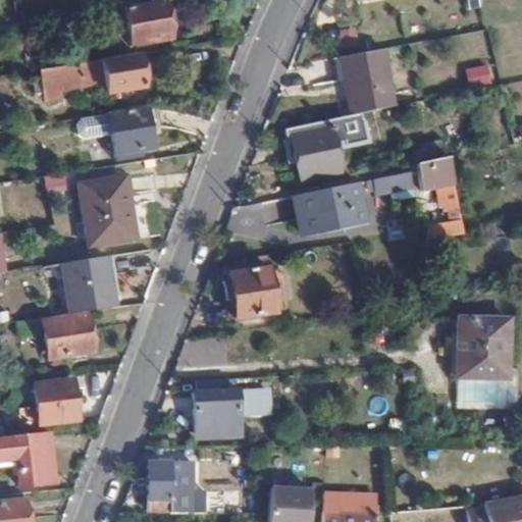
[(170,40),(163,0),(160,0),(125,6),(132,46),(170,40)]
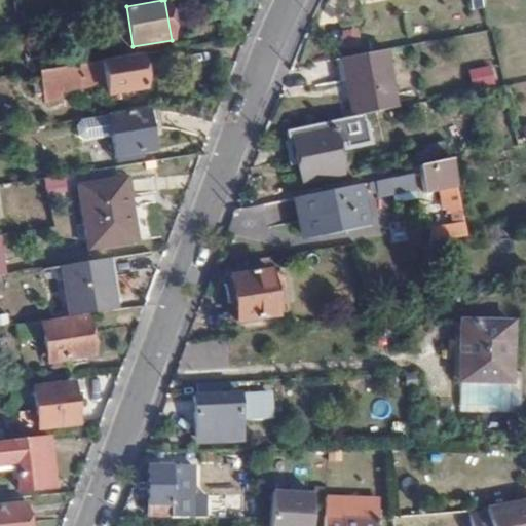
[(344,59),(354,118),(399,110),(388,50),(344,59)]
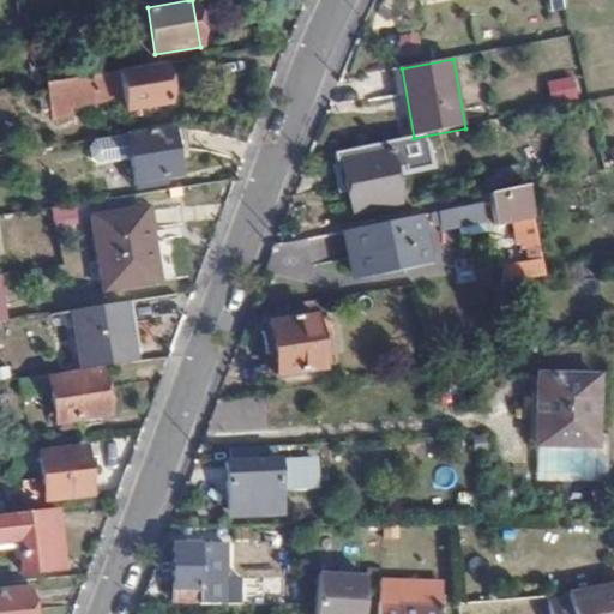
[(170,104),(164,62),(142,66),(120,70),(127,119),(143,116),(142,109),(170,104)]
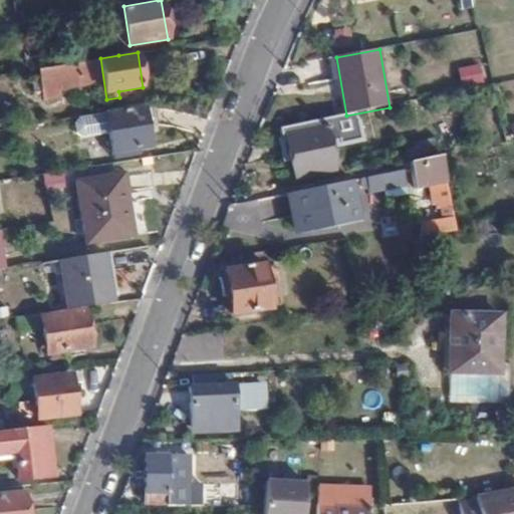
[(82,77),(80,61),(37,68),(37,73),(35,73),(36,85),(82,77)]
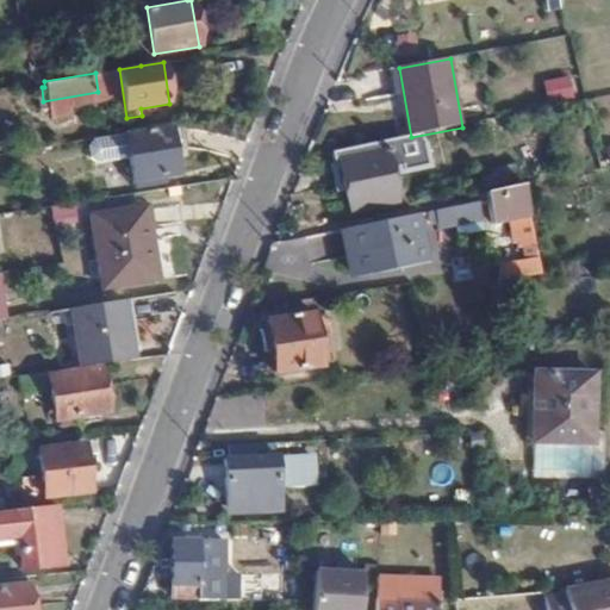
[(541,82),(546,104),(573,97),(567,75),(541,82)]
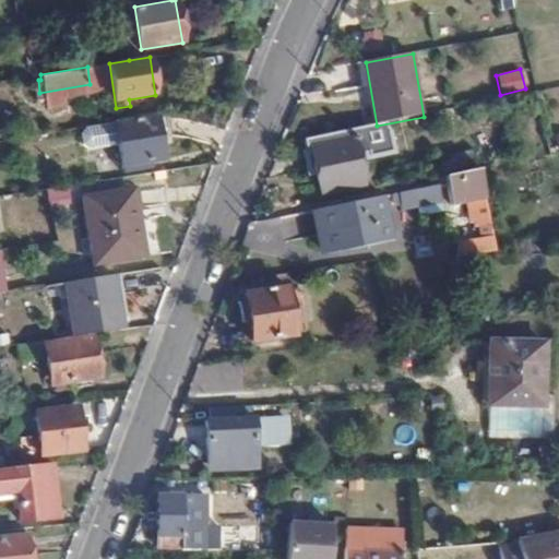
[(171,134),(168,114),(86,126),(83,132),(85,144),(90,147),(120,142),(125,169),(154,165),(154,159),(164,158),(161,137),(171,134)]
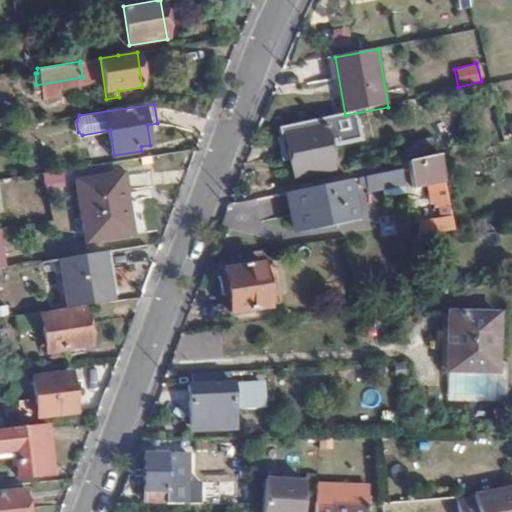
[(332,171),(323,127),(285,135),(294,178),(332,171)]
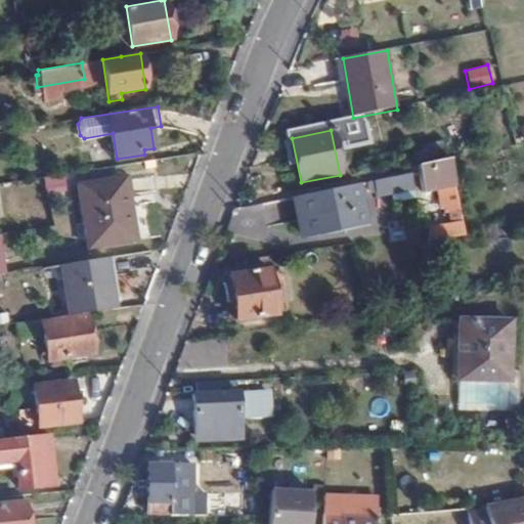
[(422,200),(430,245),(467,237),(450,159),(421,165),(423,180),(430,179),(430,183),(436,183),(444,187),(445,195),(422,200)]
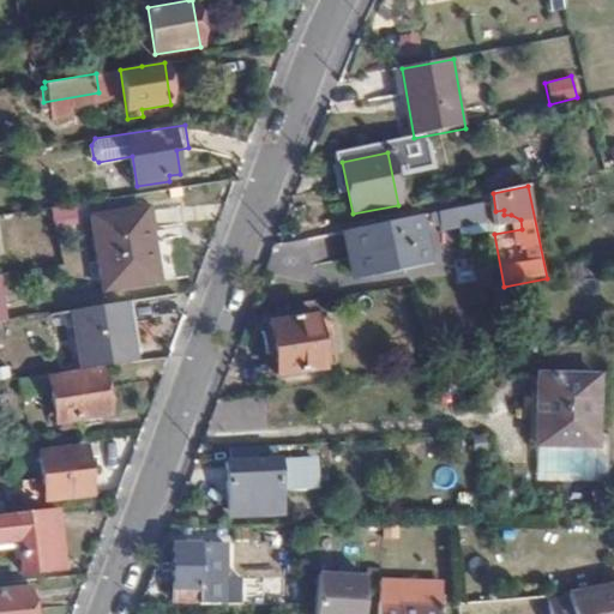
[(483,205),(439,212),(440,223),(458,220),(459,228),(487,223),(483,205)]
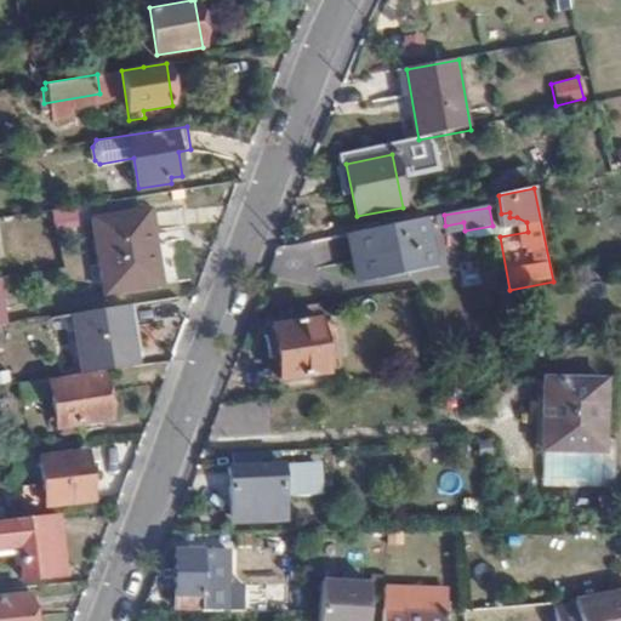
[(148,248),(142,211),(93,220),(106,294),(161,284),(157,246),(148,248)]
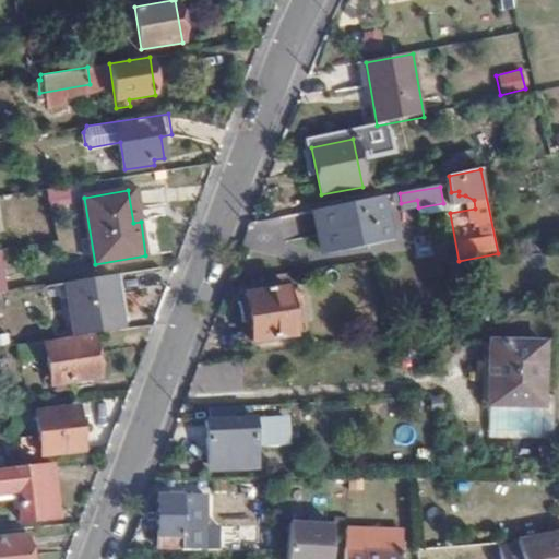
[(385,197),(320,210),(328,253),(394,240),(385,197)]
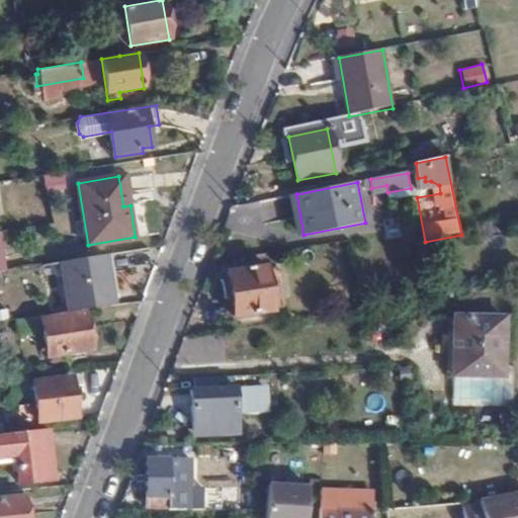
[(2,231),(0,231),(0,270),(8,269),(2,231)]
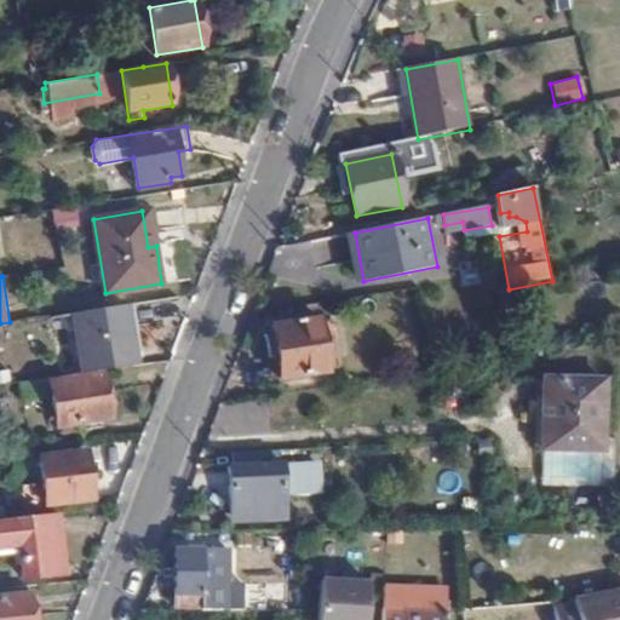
[(85,372),(137,363),(127,304),(76,313),(85,372)]
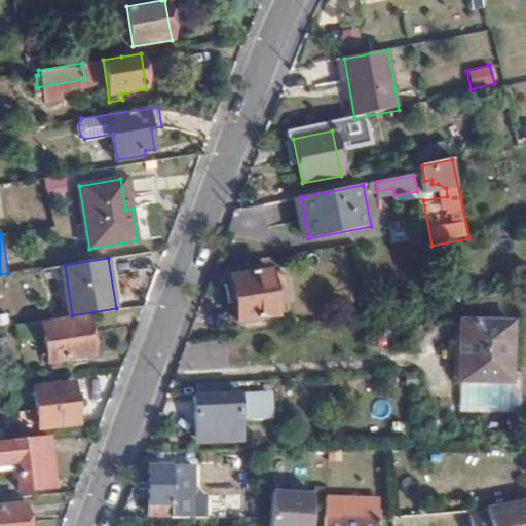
[(277,317),(271,273),(234,278),(240,323),(277,317)]
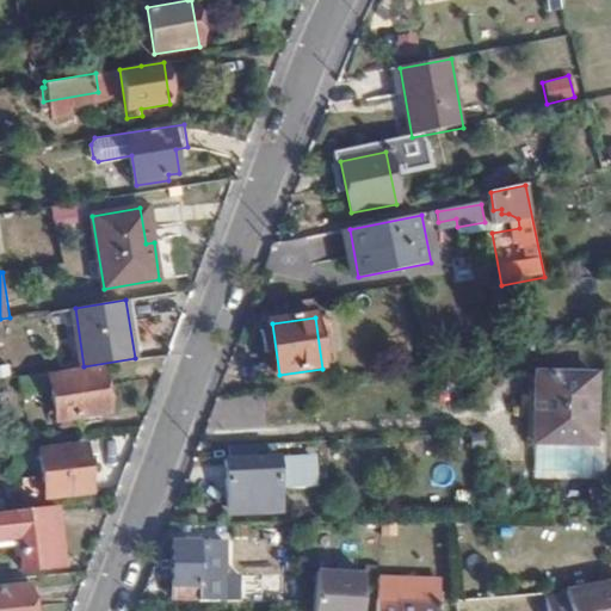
[(54,371),(26,376),(28,387),(56,384),(55,380),(54,371)]
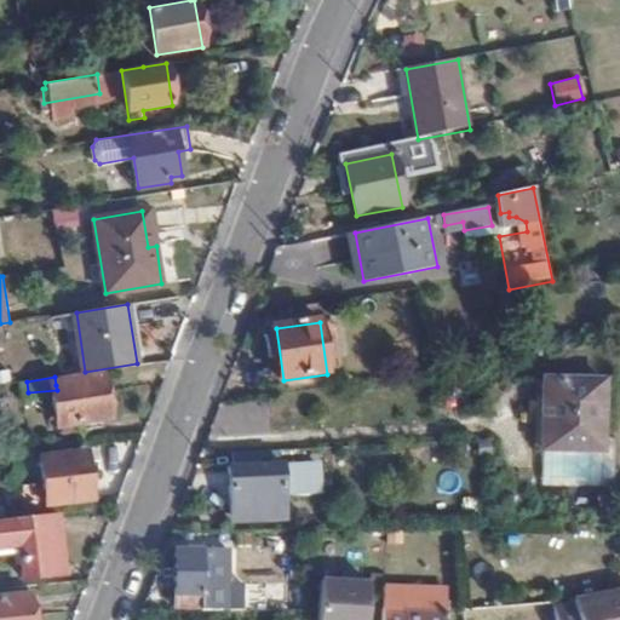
[(56,385),(57,390),(62,428),(115,420),(109,378),(56,385)]
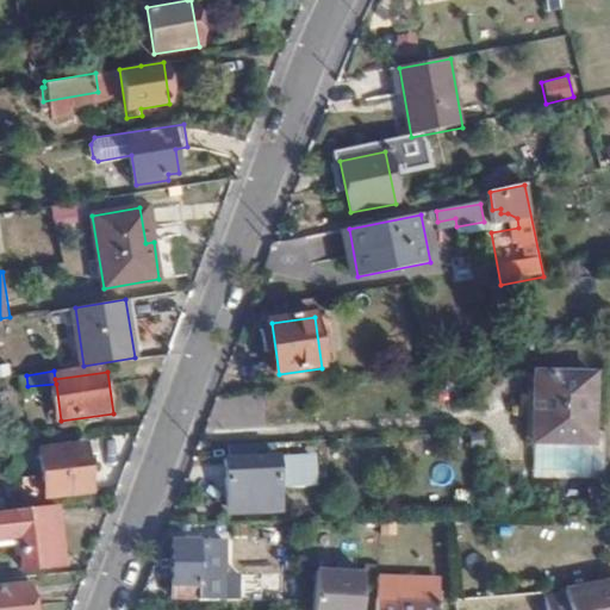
[(593,446),(597,378),(539,375),(534,441),(593,446)]
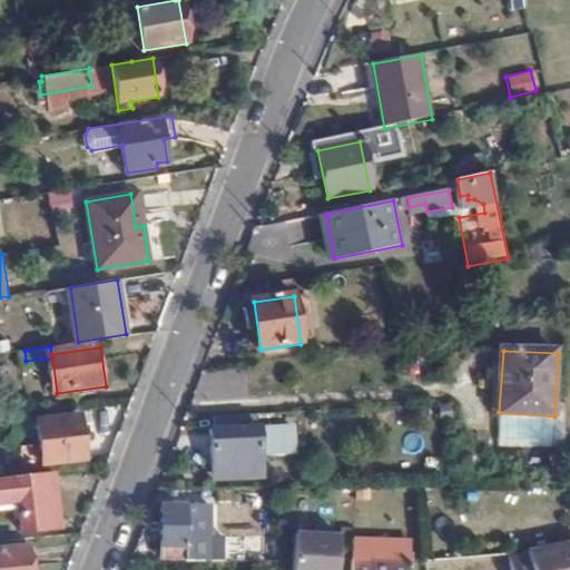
[(87,460),(80,415),(39,420),(43,464),(87,460)]
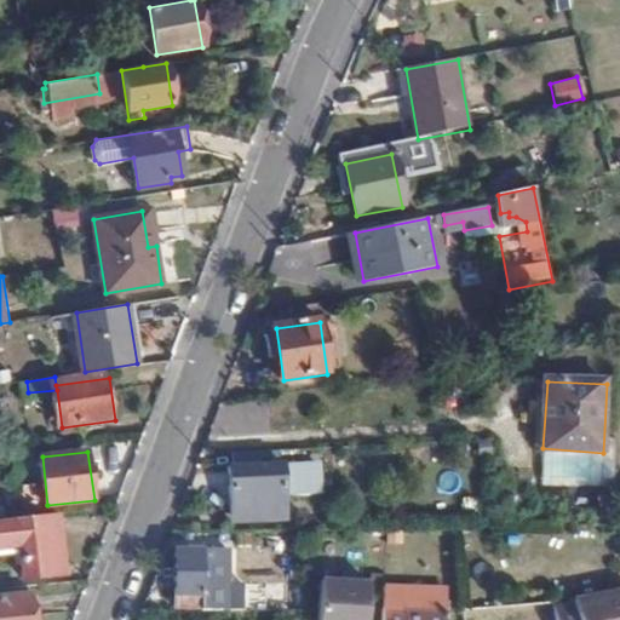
[(263,452),(235,453),(235,465),(233,466),(234,516),(258,517),(258,522),(287,522),(287,499),(311,499),(310,465),(264,466),(263,452)]
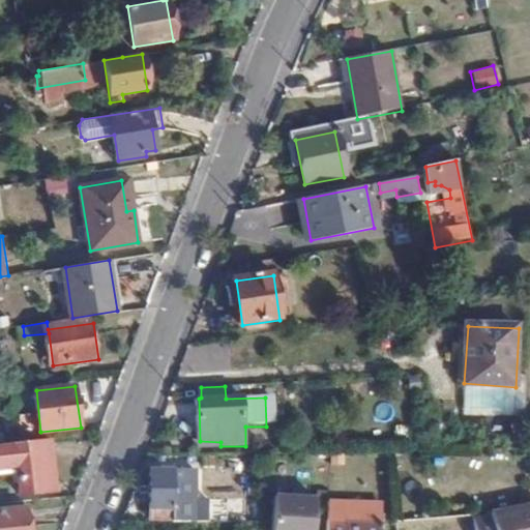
[(55,488),(50,437),(0,442),(0,468),(19,467),(22,491),(55,488)]
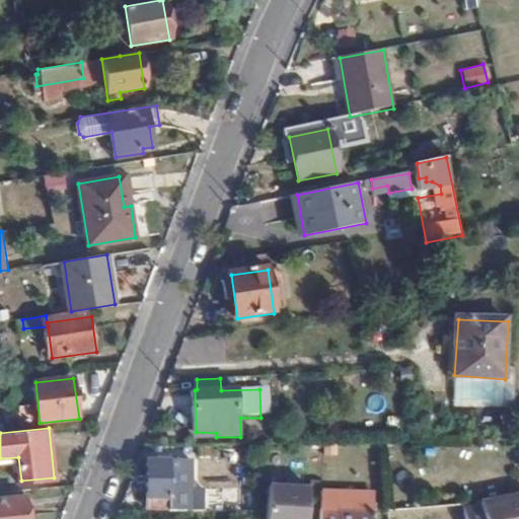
[(168,488),(167,462),(148,462),(147,509),(183,509),(183,488),(168,488)]
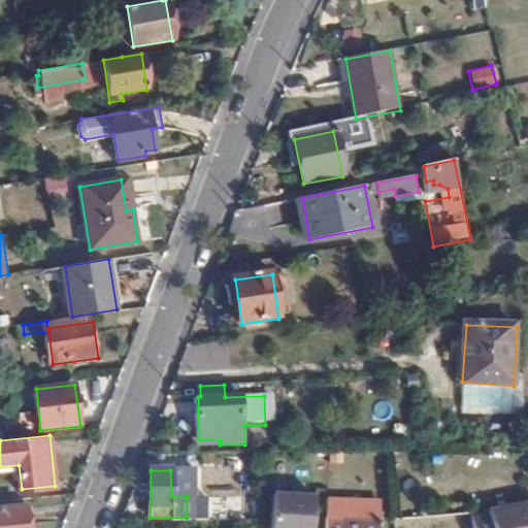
[(316,527),(319,495),(277,492),(274,527),(316,527)]
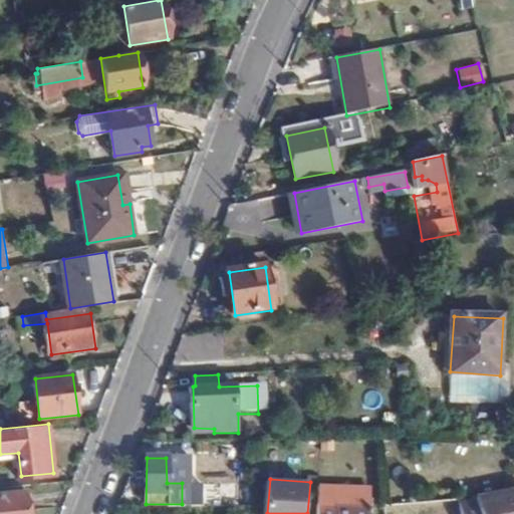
[(366,513),(366,486),(317,485),(316,513),(366,513)]
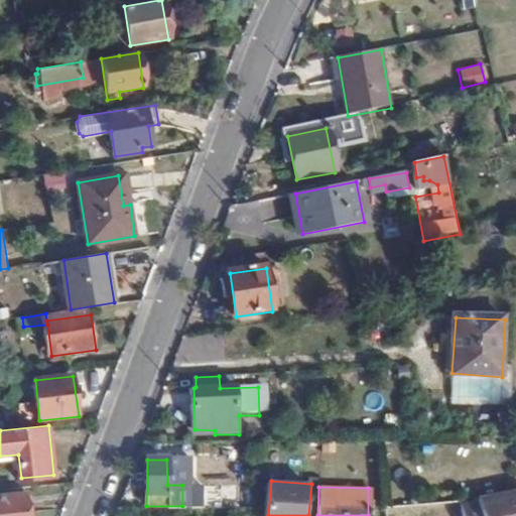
[(460,504),(462,515),(515,515),(515,490),(478,497),(479,501),(460,504)]
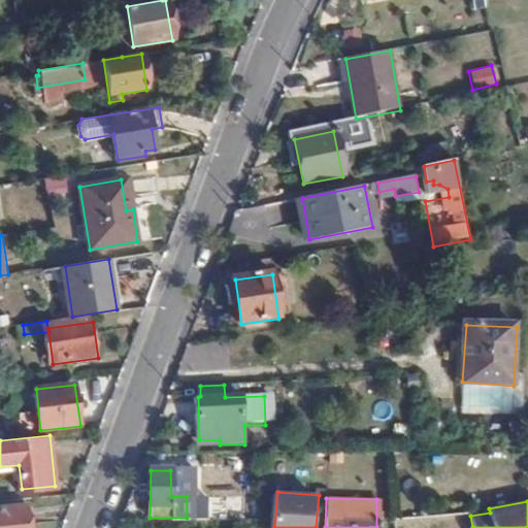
[(0,527),(26,527),(24,507),(0,508),(0,527)]
